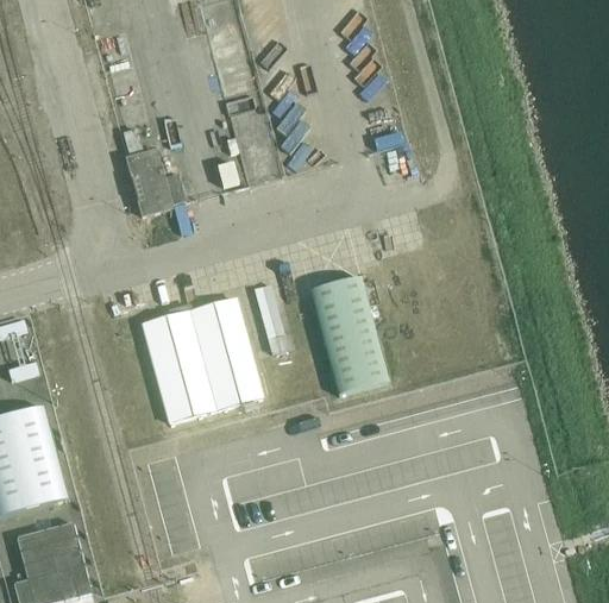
[(120,111),(126,132),(140,127),(135,107),(120,111)]
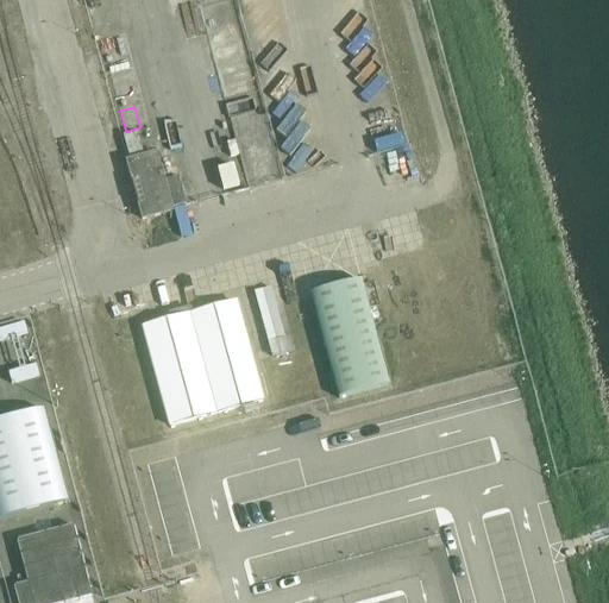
[(233,134),(225,137),(228,151),(237,149),(233,134)]
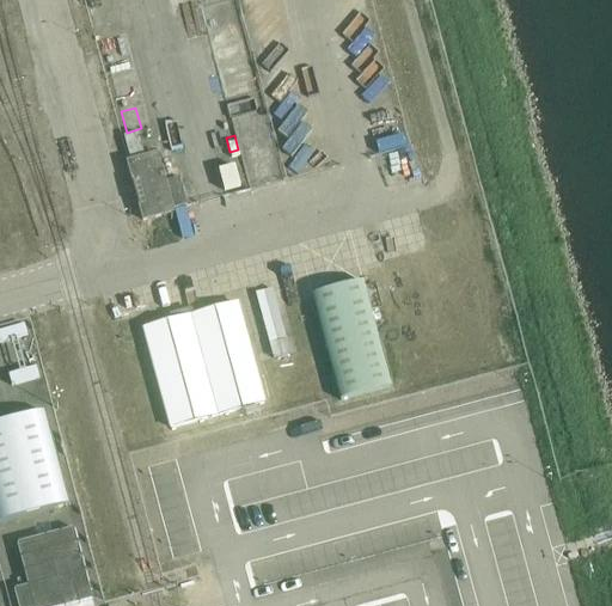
[(165,179),(157,150),(124,159),(141,219),(173,210),(172,207),(187,202),(178,176),(165,179)]
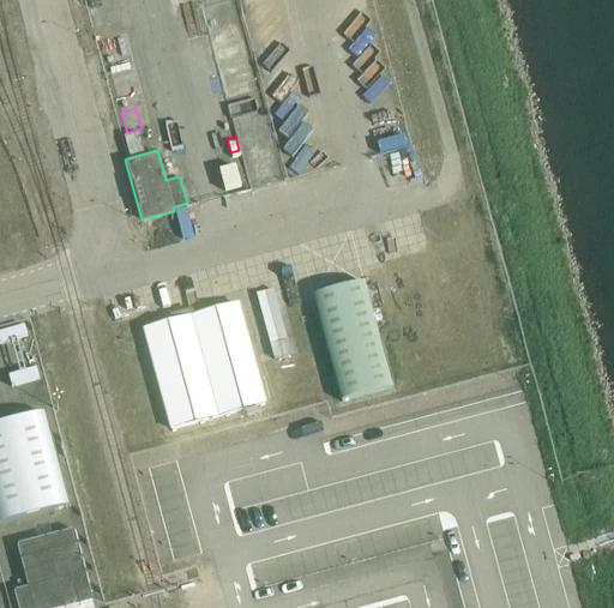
[(235,161),(220,166),(224,187),(241,182),(235,161)]
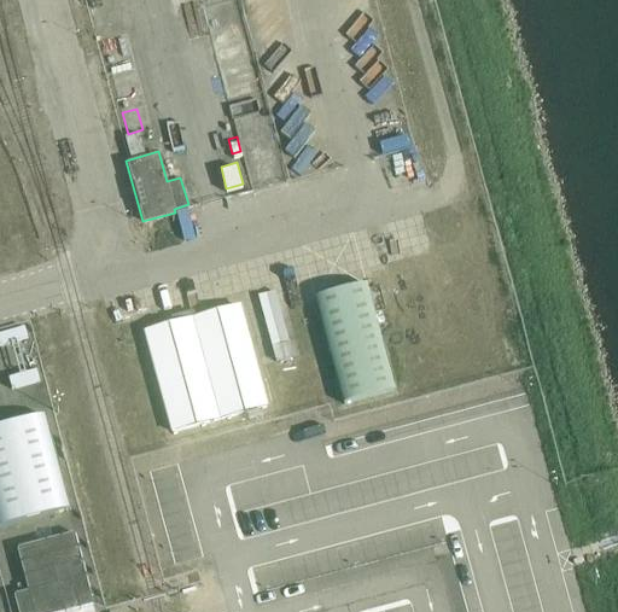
[(272,266),(255,270),(273,334),(290,330),(272,266)]
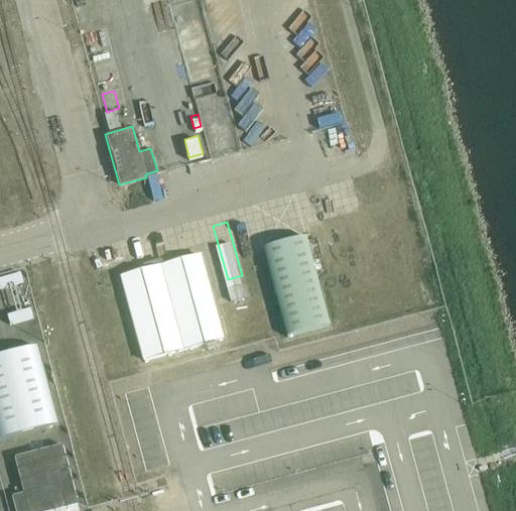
[(305,233),(263,244),(286,334),(330,323),(305,233)]
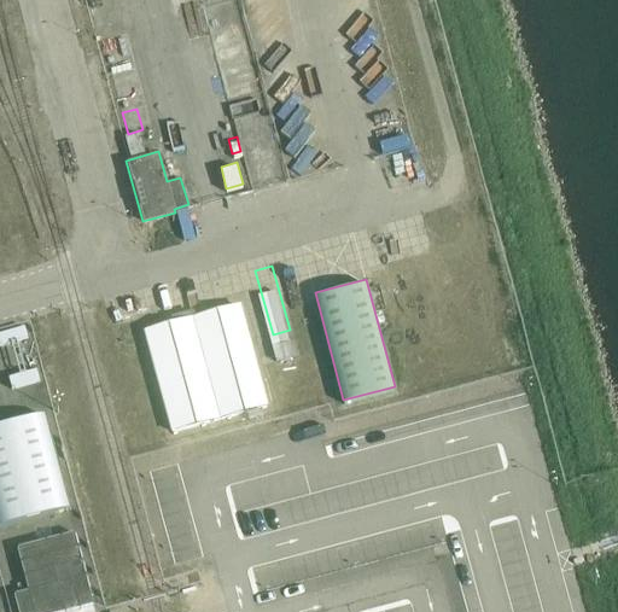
[(143,326),(170,429),(267,403),(239,301),(143,326)]
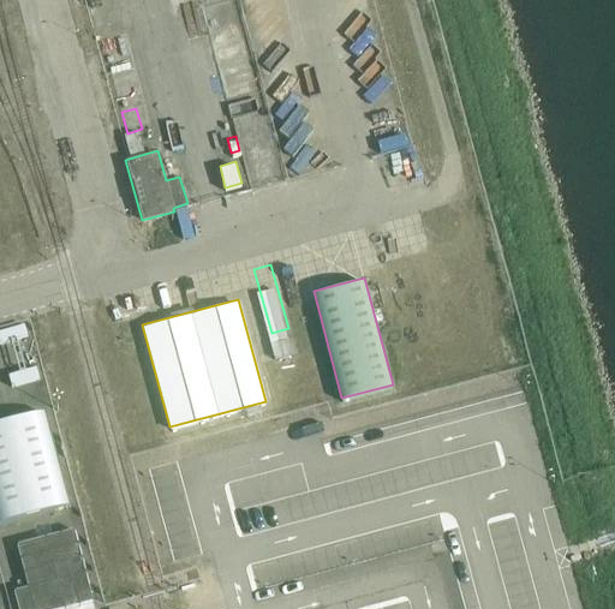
[(0,320),(25,314),(23,304),(0,309),(0,320)]
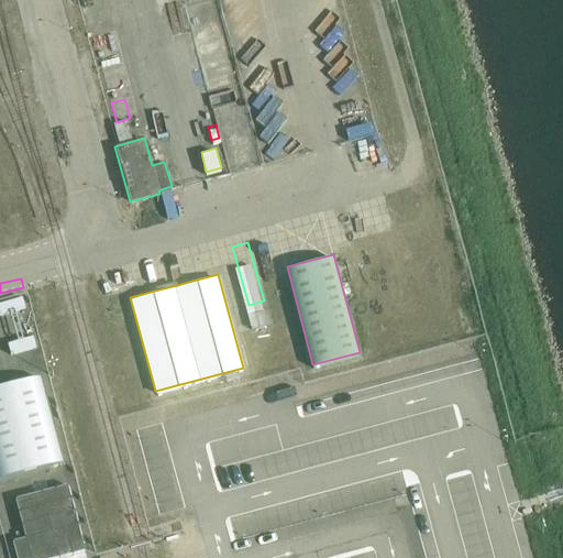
[(33,317),(8,320),(9,331),(34,328),(33,317)]
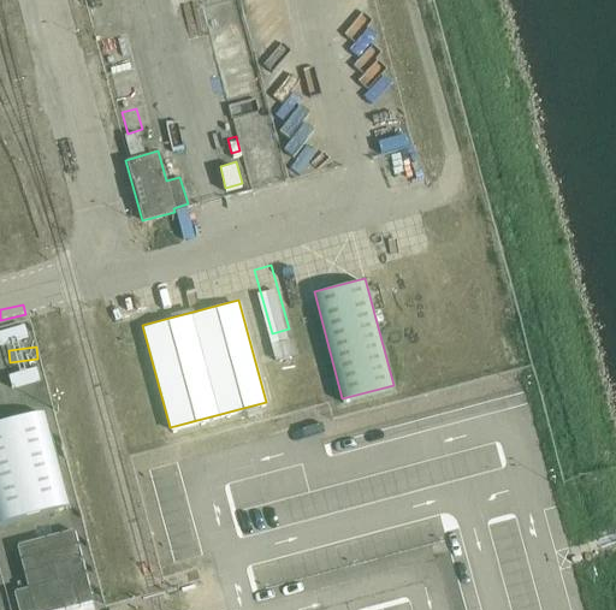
[(45,408),(0,420),(0,521),(71,503),(66,486),(45,408)]
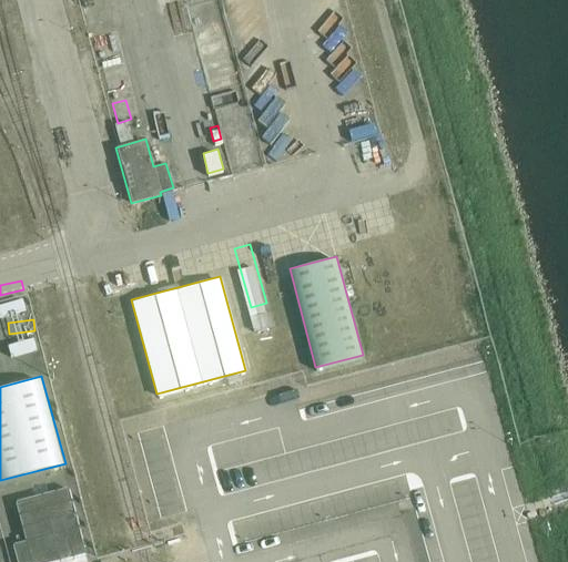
[(26,539),(12,542),(18,561),(44,561),(87,551),(68,484),(16,499),(26,539)]
